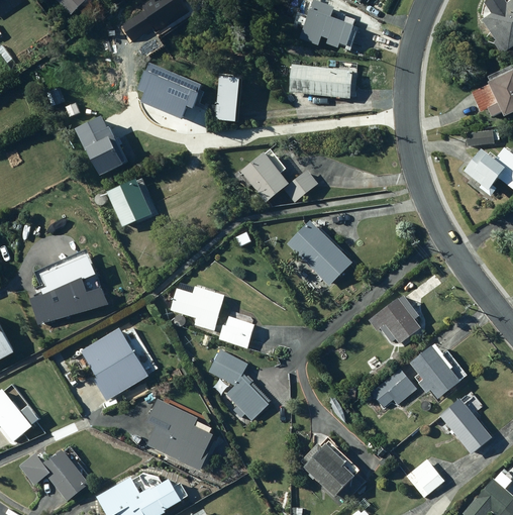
[(57,0),(71,13),(84,0),(57,0)]
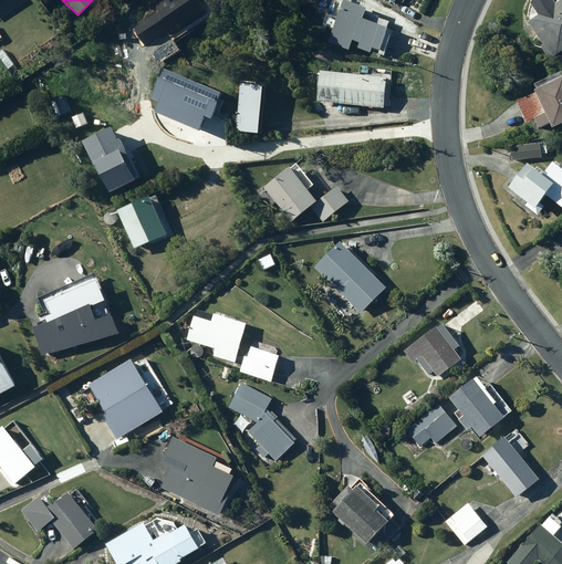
[(540,14),(529,22),(542,43),(540,45),(548,58),(561,49),(561,0),(538,0),(533,3),(540,14)]
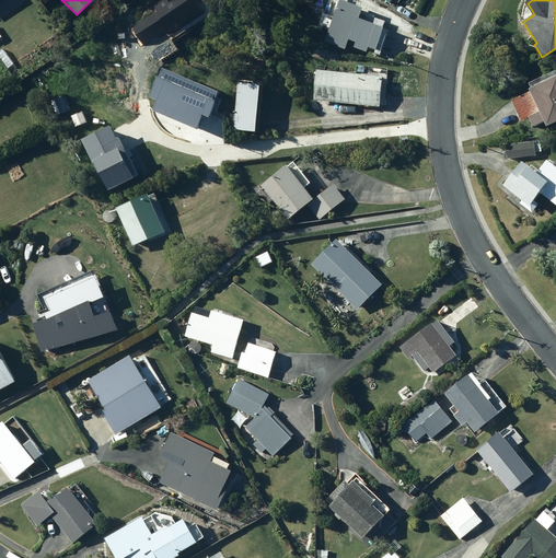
[(360,1),(354,12),(356,14),(343,36),(372,55),(386,33),(368,22),(375,10),(360,1)]
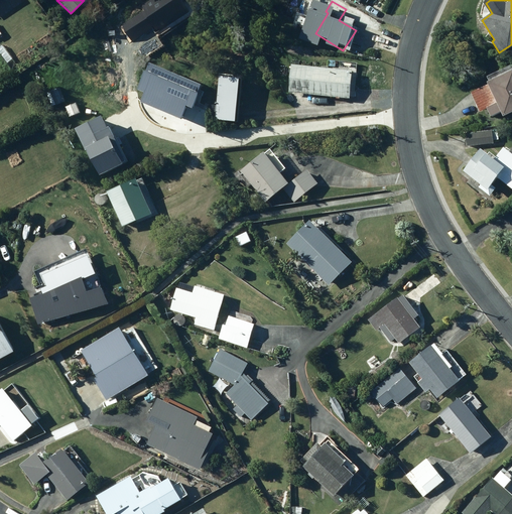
[(94,21),(86,28),(93,36),(101,30),(94,21)]
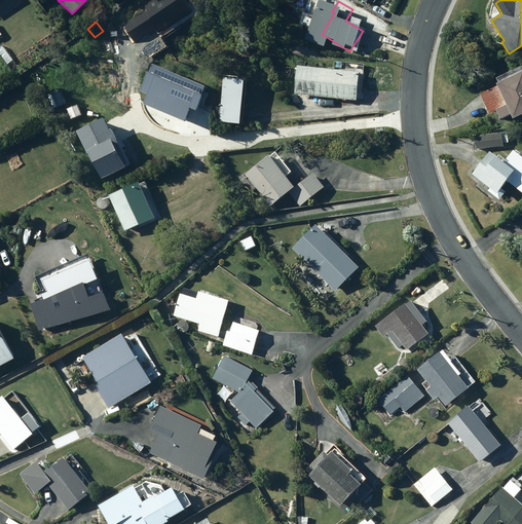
[(294,92),(356,100),(359,72),(297,66),(294,92)]
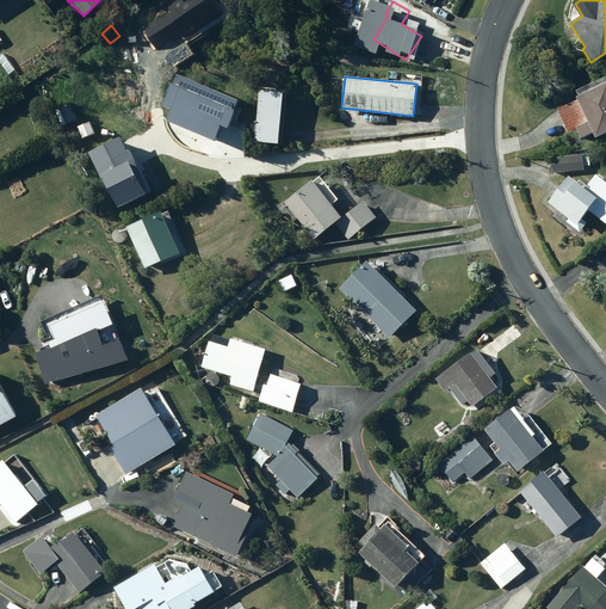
[(605,85),(557,109),(567,131),(576,127),(582,137),(594,131),(598,139),(605,134),(605,85)]
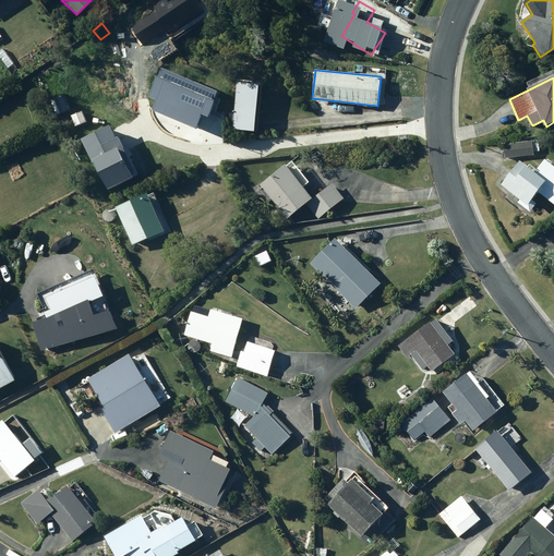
[(239,83),(233,129),(255,131),(261,85),(239,83)]
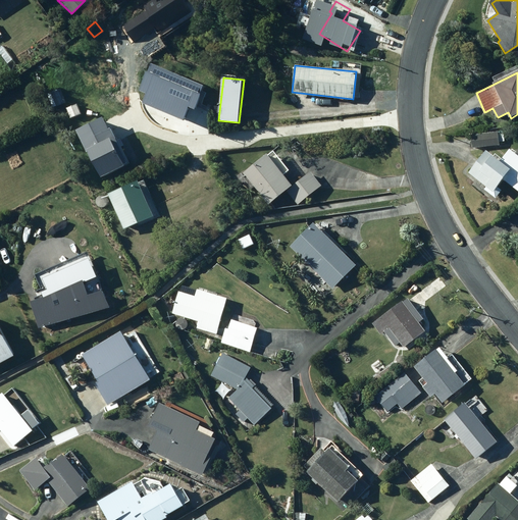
[(125,164),(128,163),(112,128),(110,130),(104,118),(79,132),(89,153),(91,153),(103,177),(126,166),(125,164)]
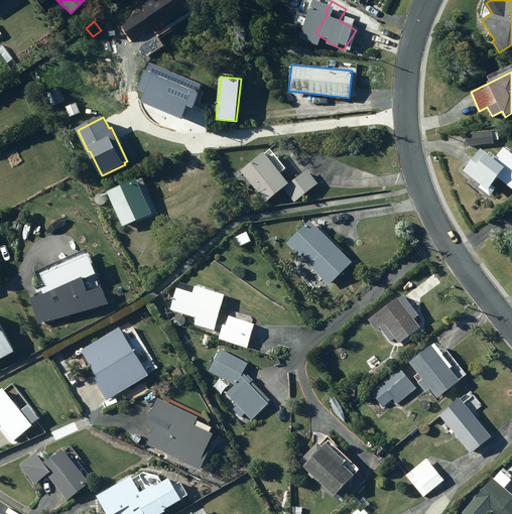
[(492,138),(497,138),(496,132),(491,132),(491,130),(465,132),(466,144),(492,142),(492,138)]
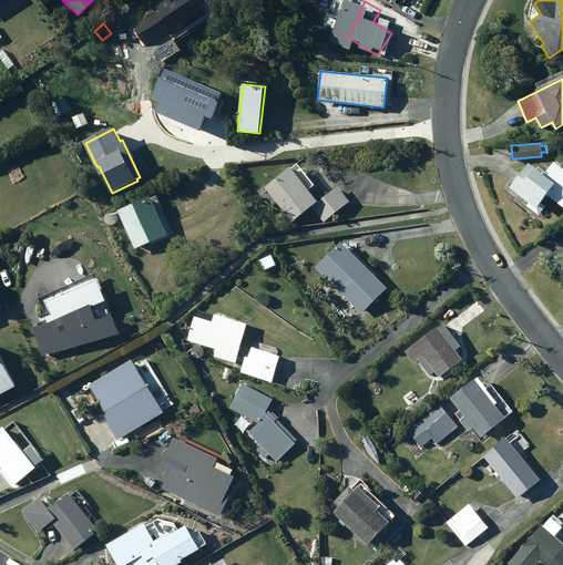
[(528,202),(524,205),(536,214),(550,196),(562,206),(562,167),(555,162),(544,175),(531,164),(511,188),(528,202)]
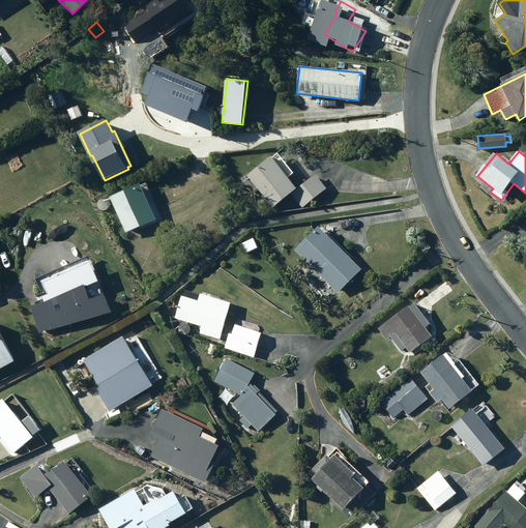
[(247,176),(242,181),(251,192),(256,186),(272,207),(291,193),(301,206),(325,187),(314,173),(296,187),(288,176),(291,175),(274,153),(246,175),(247,176)]
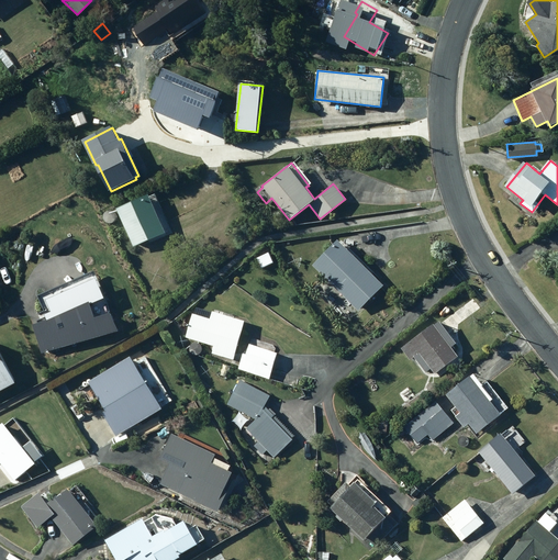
[(118,210),(134,246),(165,232),(149,196),(118,210)]
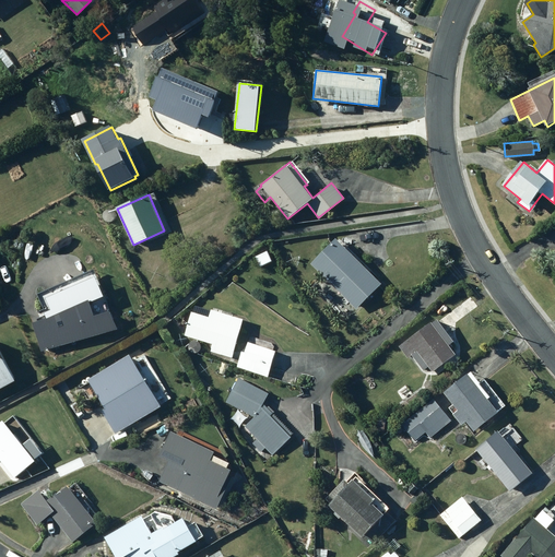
[(311,263),(355,308),(380,283),(337,239),(311,263)]
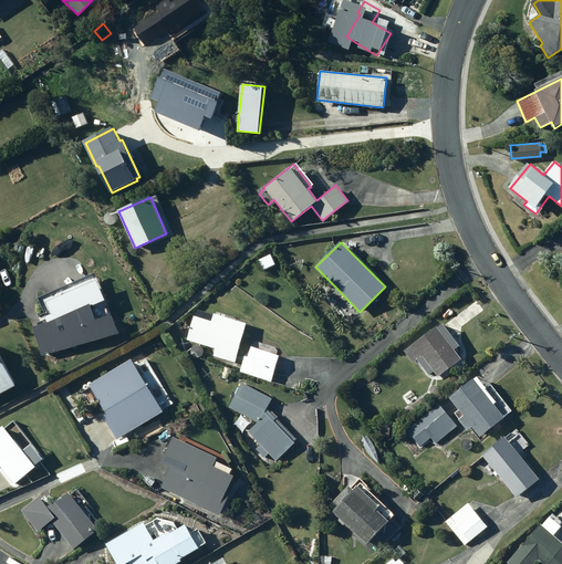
[(266,259),(262,253),(256,257),(258,262),(266,259)]
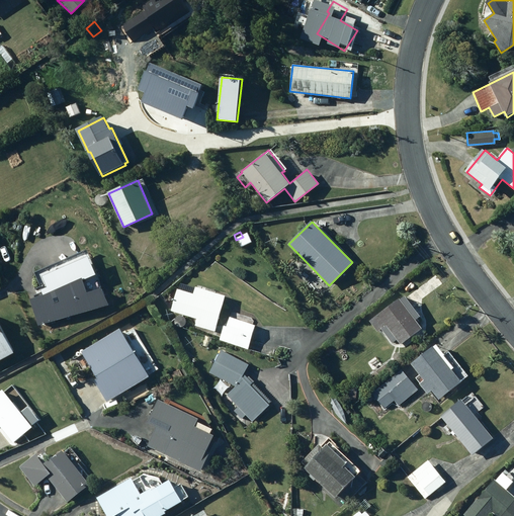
[(29,287),(33,297),(28,299),(35,325),(112,303),(107,285),(91,290),(88,277),(101,273),(92,248),(34,269),(40,283),(29,287)]
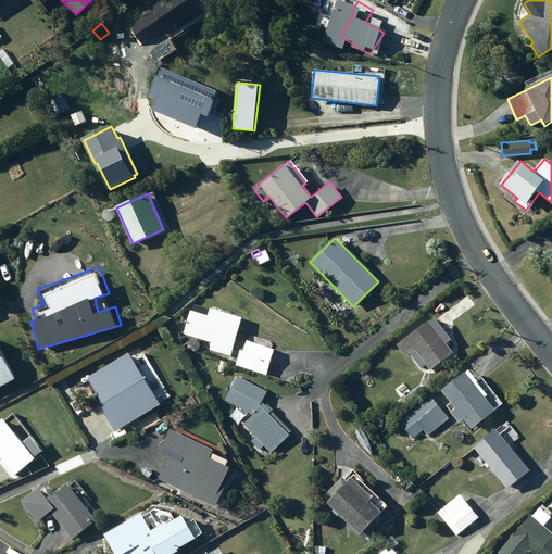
[(210,341),(208,347),(229,354),(240,317),(210,307),(209,310),(192,304),(183,334),(210,341)]
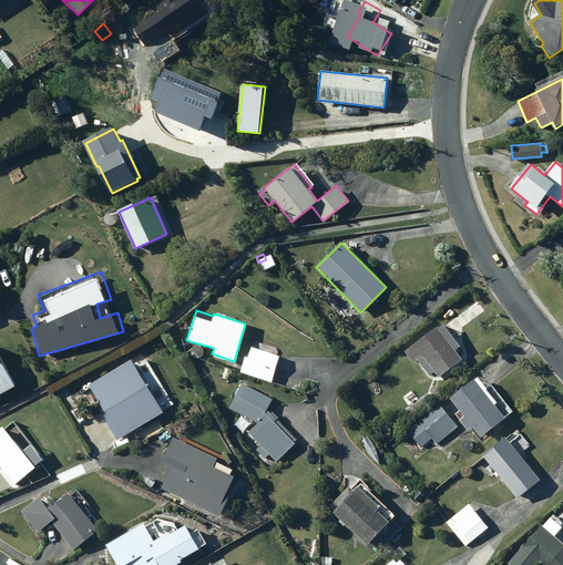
[(453,349),(459,345),(444,324),(406,351),(412,361),(417,359),(428,373),(433,370),(438,376),(461,360),(453,349)]
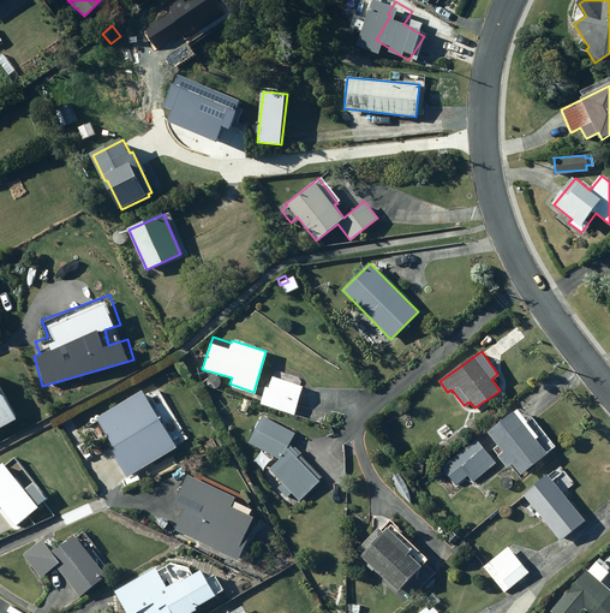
[(264,387),(259,400),(310,418),(320,388),(301,381),(300,386),(271,376),(268,388),(264,387)]
